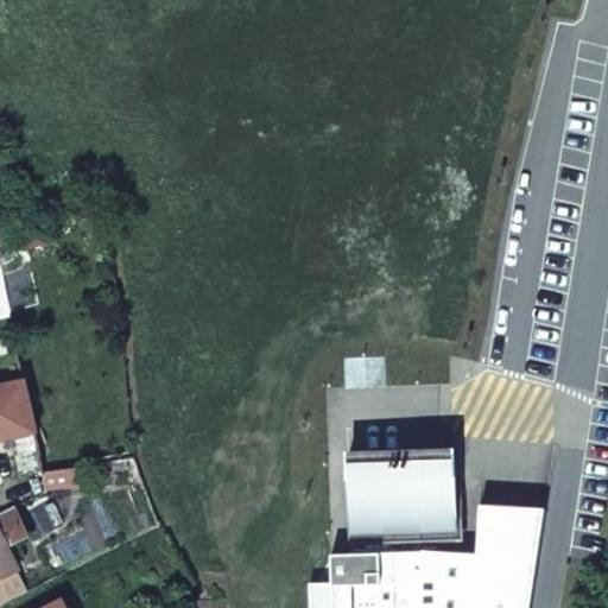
[(0,444),(37,437),(26,381),(0,386),(0,444)]
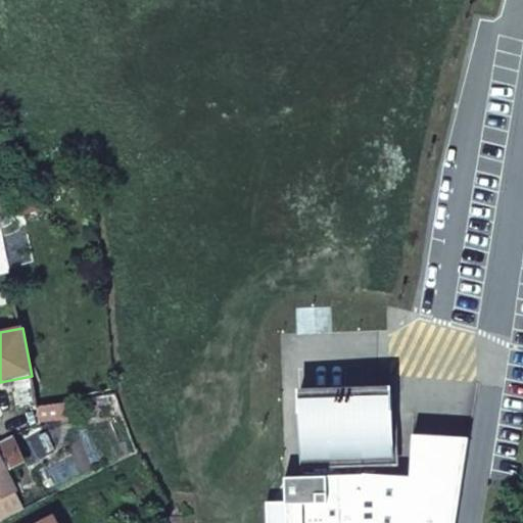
[(392,392),(299,395),(301,460),(374,458),(372,415),(393,415),(392,392)]
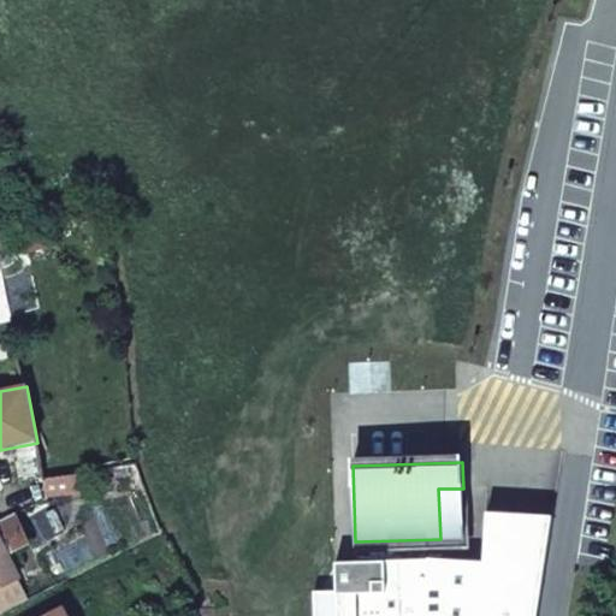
[(465,538),(463,489),(438,489),(440,539),(465,538)]
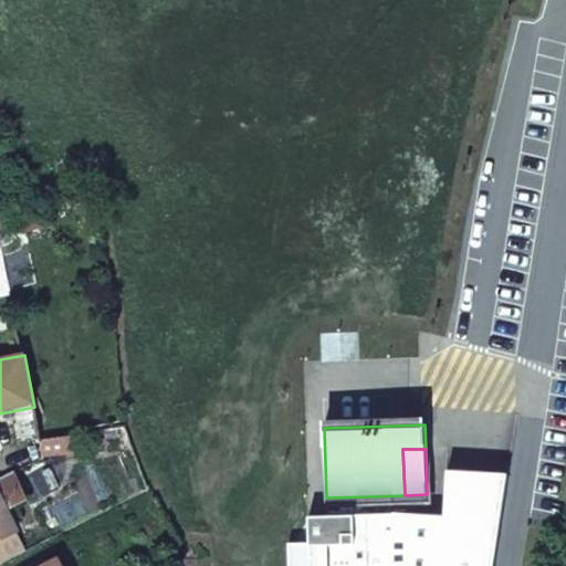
[(493,565),(507,474),(449,471),(444,515),(394,514),(308,516),(310,544),(289,544),(289,565),(493,565)]
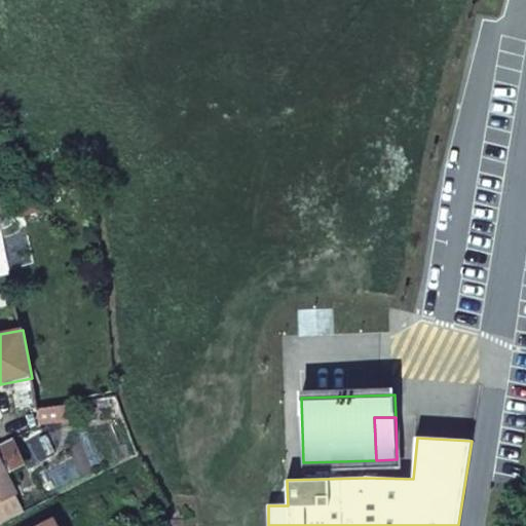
[(13,439),(0,444),(0,500),(15,492),(17,492),(3,463),(21,454),(13,439)]
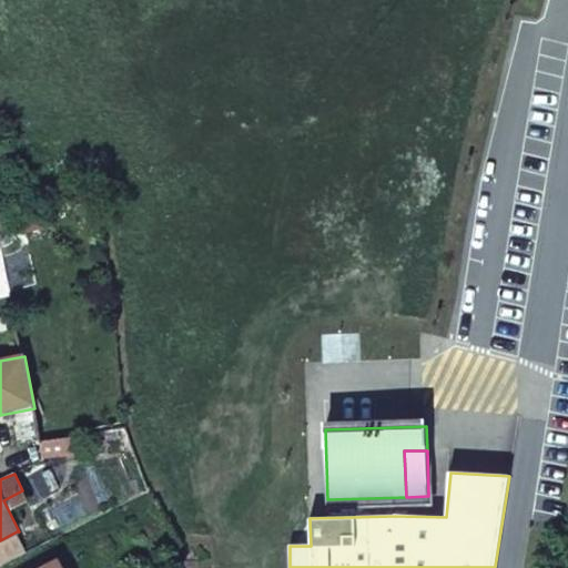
[(17,531),(0,540),(0,564),(1,565),(27,551),(17,531)]
